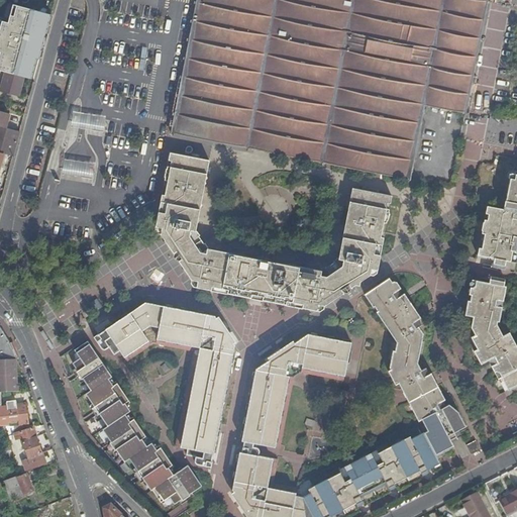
[(198,0),(191,41),(200,43),(184,118),(250,132),(247,150),(322,165),(409,181),(409,180),(423,105),(466,113),(466,111),(487,0),(198,0)]
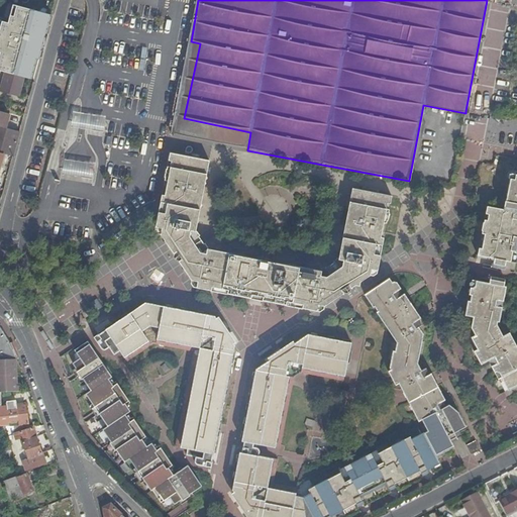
[(200,43),(191,41),(173,134),(247,150),(250,132),(184,118),(200,43)]
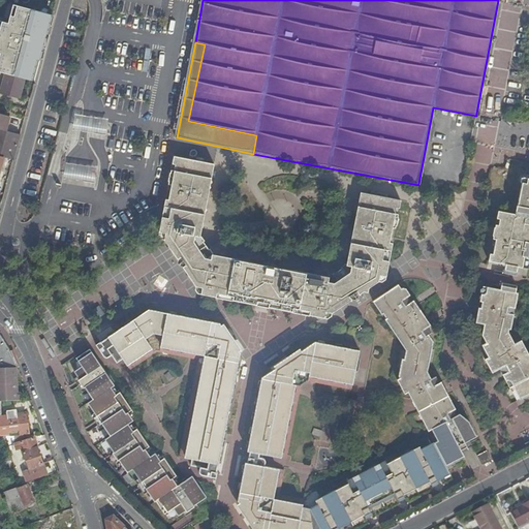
[(19,101),(25,79),(20,78),(0,71),(0,83),(3,85),(0,96),(19,101)]
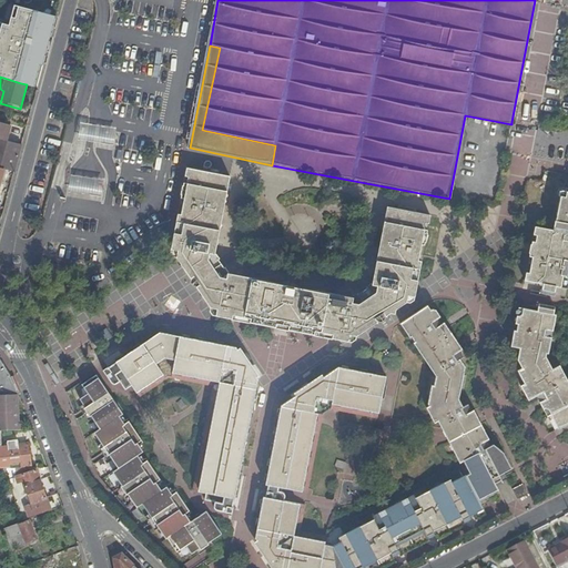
[(0,123),(0,139),(7,141),(10,127),(0,123)]
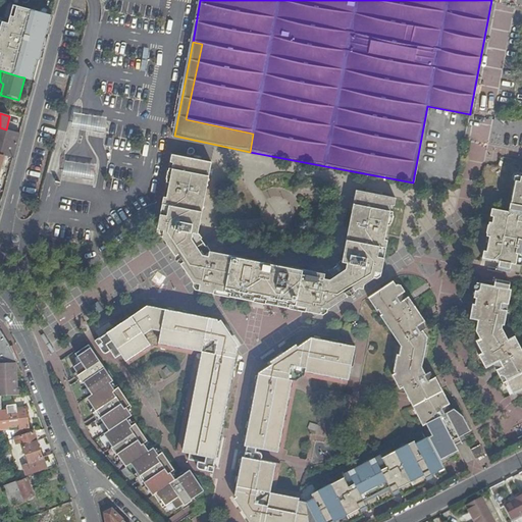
[(13,158),(20,134),(6,129),(0,127),(0,154),(3,155),(13,158)]
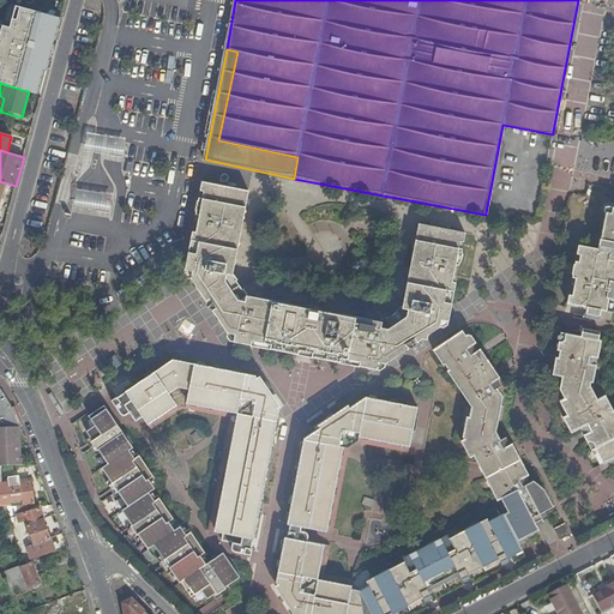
[(248,192),(203,182),(200,192),(204,192),(203,199),(199,198),(197,216),(199,216),(196,234),(192,233),(185,271),(210,308),(226,331),(238,333),(236,343),(281,351),(288,353),(321,359),(330,360),(374,368),(377,359),(389,361),(411,347),(450,320),(457,283),(453,283),(457,265),(461,266),(463,250),(459,250),(462,242),(465,242),(467,235),(450,233),(450,230),(428,227),(428,228),(419,227),(404,307),(393,314),(383,320),(251,296),(242,286),(234,275),(248,192)]
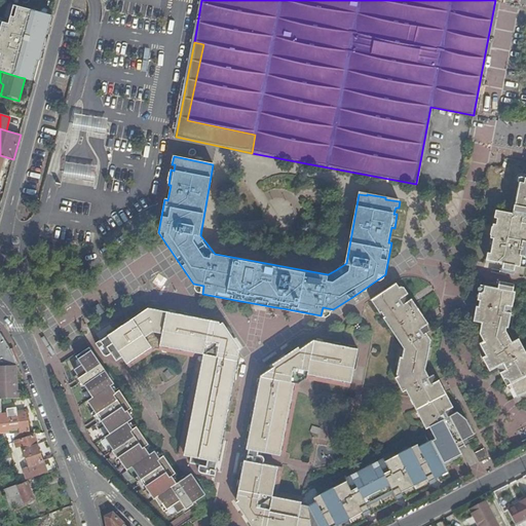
[(525,175),(521,174),(514,211),(501,209),(501,211),(494,209),(494,214),(497,215),(495,224),(493,233),(490,250),(487,250),(486,257),(503,261),(515,263),(525,264),(525,175)]
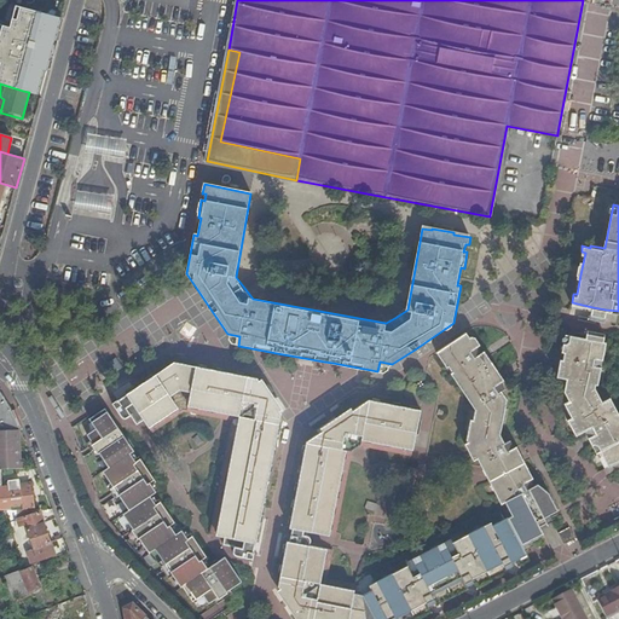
[(606,310),(593,307),(591,317),(605,319),(606,310)]
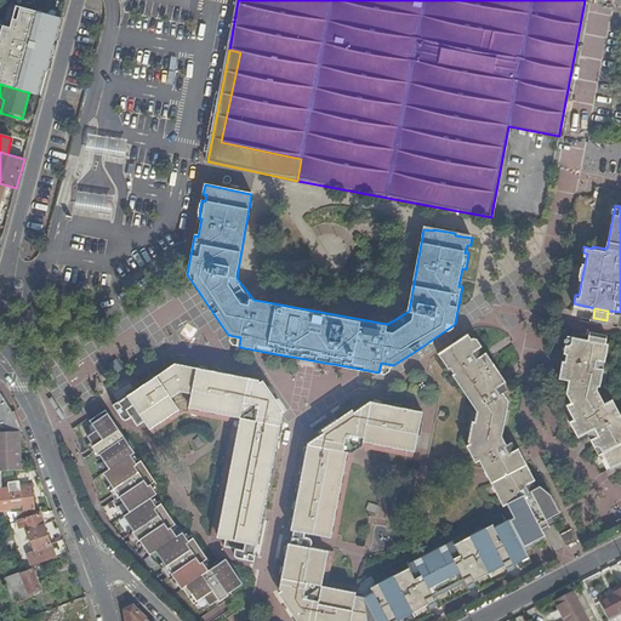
[(588,335),(587,339),(605,342),(607,334),(588,330),(588,335)]
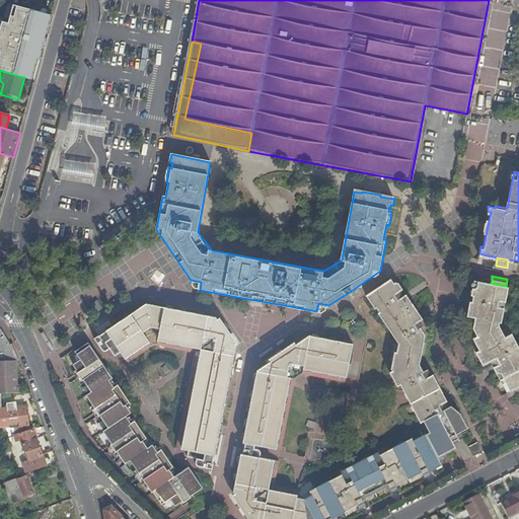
[(191,280),(197,289),(200,290),(201,282),(191,280)]
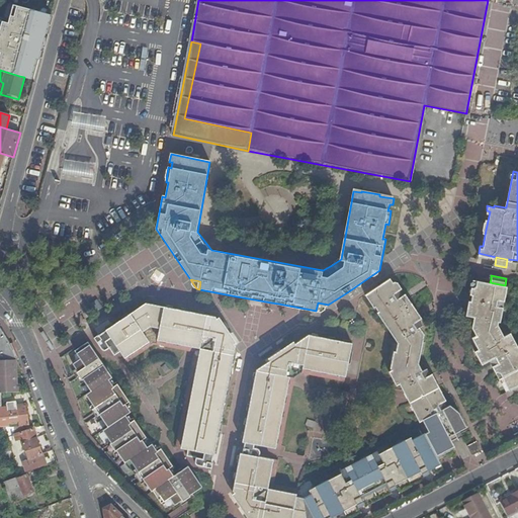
[(400,383),(404,391),(433,374),(432,373),(430,374),(428,369),(423,371),(419,364),(424,335),(421,329),(424,328),(420,322),(422,320),(406,294),(403,296),(399,291),(402,289),(398,283),(395,282),(394,283),(391,279),(365,295),(397,345),(396,353),(394,352),(392,367),(394,370),(391,370),(389,371),(396,385),(400,383)]
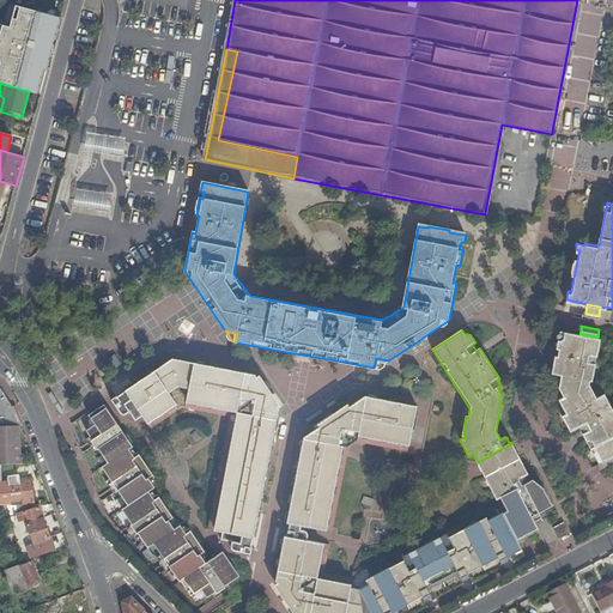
[(612,408),(605,394),(598,398),(589,383),(589,381),(592,381),(595,363),(590,363),(593,354),(596,356),(600,338),(598,338),(580,334),(570,333),(559,331),(556,347),(559,347),(557,357),(554,356),(553,363),(552,372),(560,375),(558,388),(564,398),(559,400),(566,414),(563,417),(571,431),(582,426),(586,432),(583,434),(587,441),(592,450),(595,448),(604,463),(612,457),(612,408)]
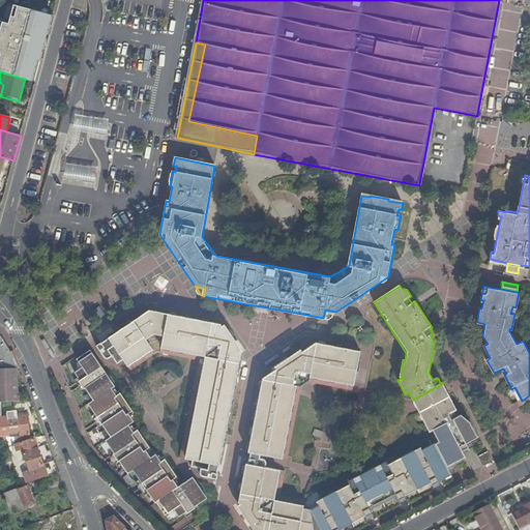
[(325,310),(323,318),(326,319),(335,312),(325,310)]
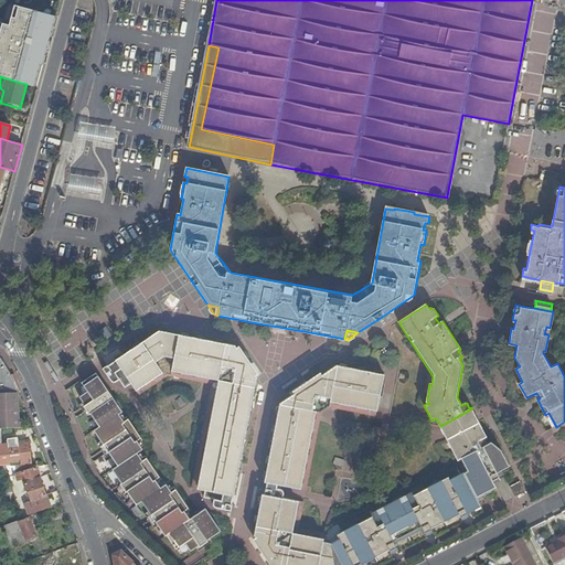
[(236,496),(255,393),(257,379),(234,345),(158,332),(116,361),(118,365),(138,396),(169,376),(201,382),(201,381),(212,383),(211,384),(212,384),(193,488),(212,491),(233,496),(236,496)]
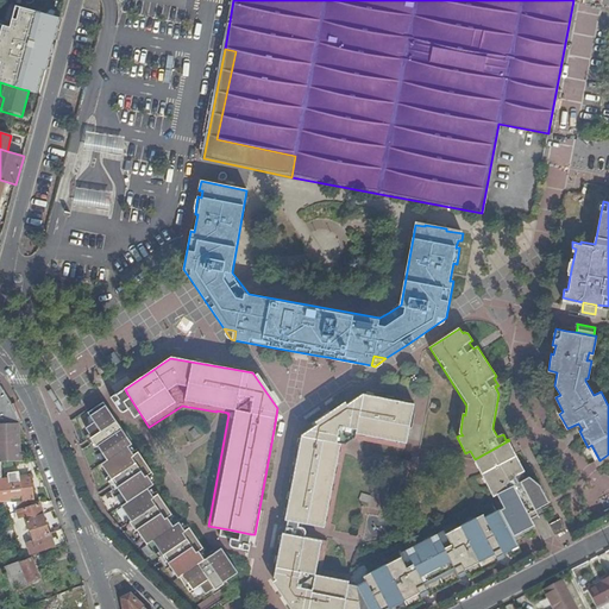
[(0,424),(19,422),(11,403),(0,387),(0,424)]
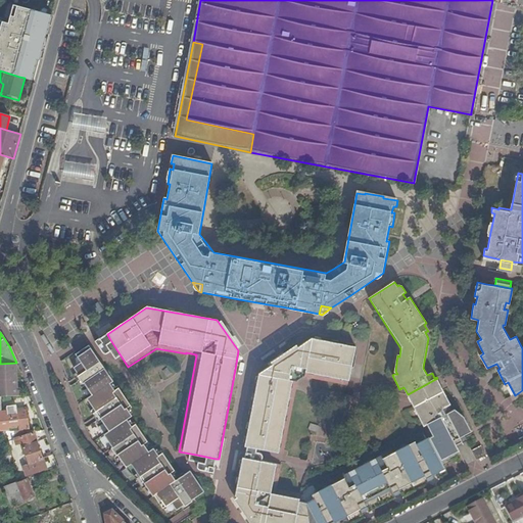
[(304,376),(313,378),(347,385),(355,346),(312,337),(259,374),(246,448),(285,455),(297,390),(298,380),(304,376)]
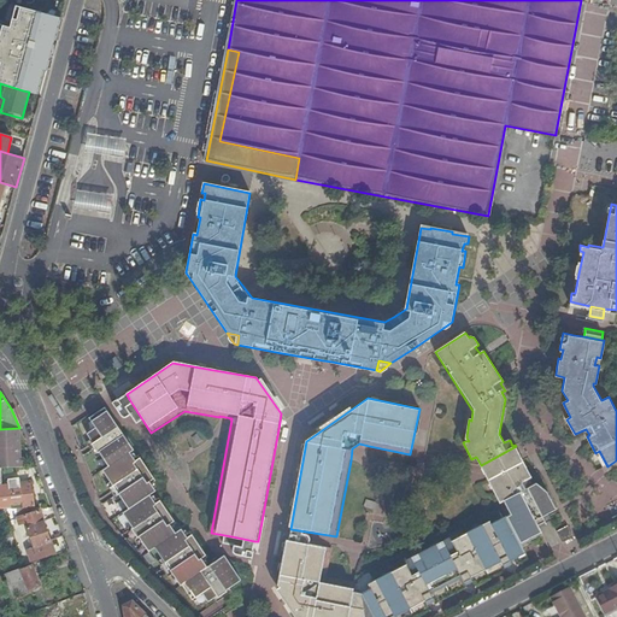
[(227,597),(228,599),(234,594),(230,588),(242,581),(225,557),(209,569),(205,564),(210,560),(193,535),(188,538),(183,532),(177,535),(174,530),(178,527),(160,500),(156,504),(151,497),(157,492),(152,486),(154,483),(157,482),(139,457),(135,459),(131,454),(135,452),(105,410),(90,421),(97,429),(88,435),(93,441),(87,446),(97,460),(103,457),(111,468),(105,472),(112,483),(106,487),(117,503),(123,498),(131,511),(127,515),(134,527),(128,530),(139,546),(145,541),(153,553),(158,550),(166,560),(160,564),(170,580),(177,576),(195,603),(205,595),(210,603),(215,599),(218,603),(227,597)]
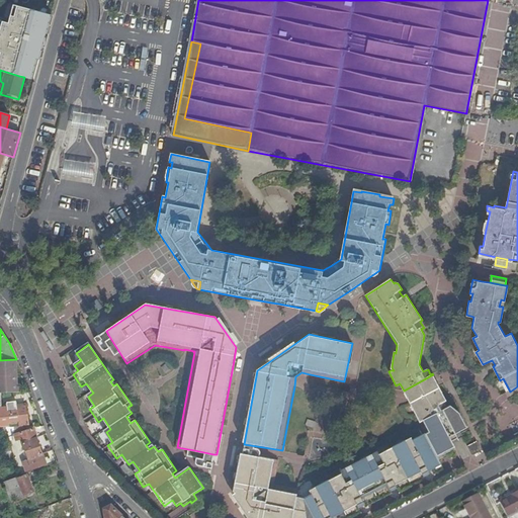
[(0,360),(0,392),(3,393),(20,393),(20,384),(17,384),(16,359),(0,360)]
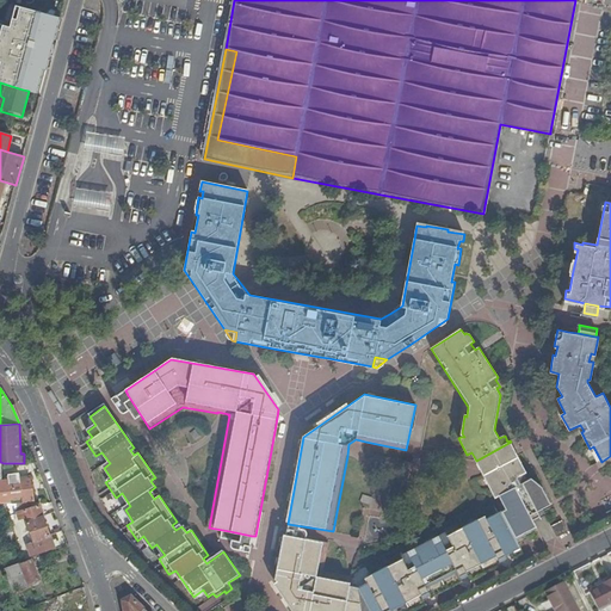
[(480,467),(483,474),(518,456),(514,449),(511,442),(476,461),(480,467)]
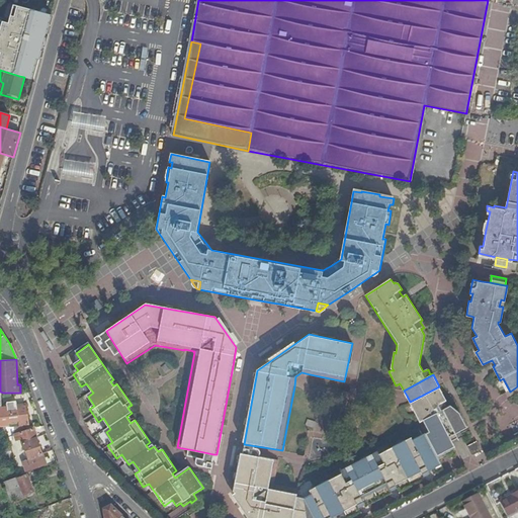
[(426,433),(438,456),(455,447),(451,438),(457,435),(456,432),(466,427),(460,415),(457,410),(450,405),(446,407),(444,402),(446,400),(439,386),(410,402),(416,415),(420,422),(424,420),(429,431),(426,433)]
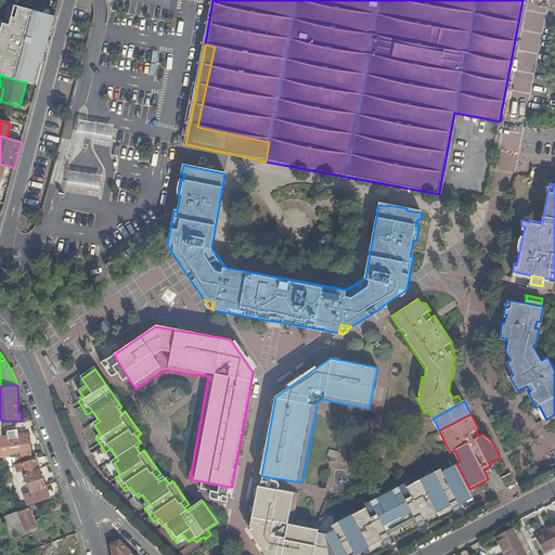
[(0,420),(0,456),(3,456),(21,456),(20,455),(30,454),(27,433),(17,434),(16,427),(3,429),(3,421),(0,420)]
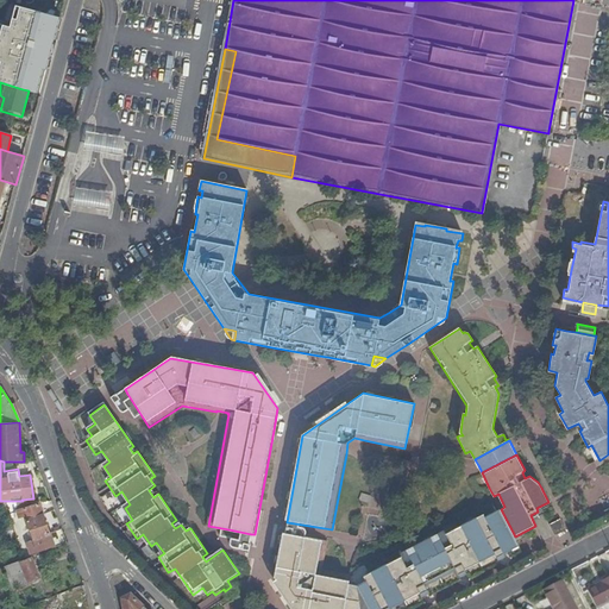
[(39,503),(17,510),(19,518),(24,515),(35,546),(29,548),(31,553),(54,545),(39,503)]
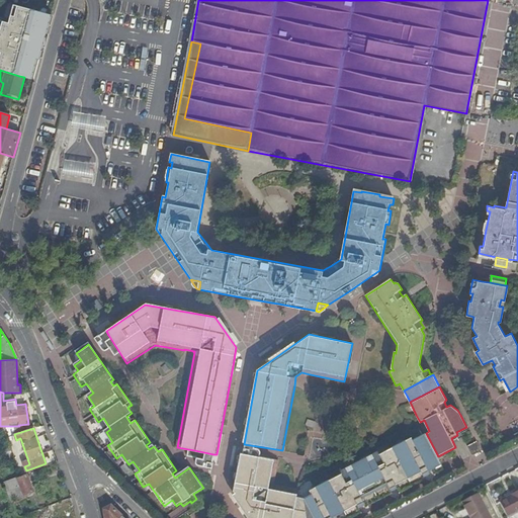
[(305,499),(296,497),(292,517),(331,517),(365,501),(363,498),(389,486),(390,489),(422,471),(424,475),(442,464),(438,456),(426,433),(413,440),(408,443),(406,440),(380,452),(374,456),(372,454),(346,468),(347,470),(341,473),(316,488),(318,491),(312,495),(305,499)]
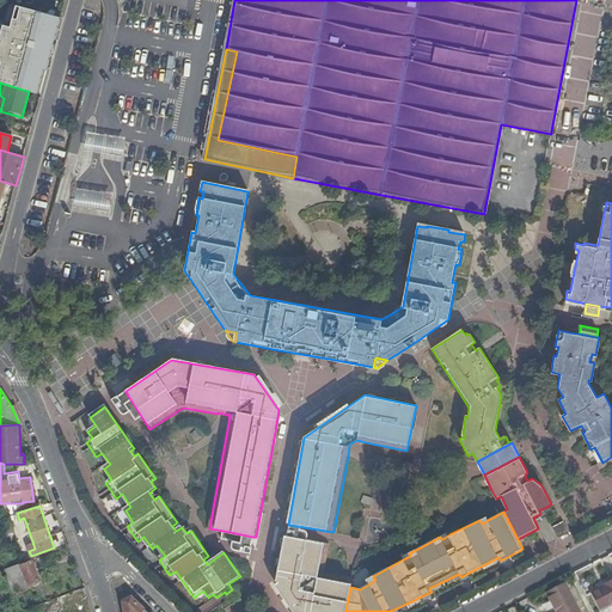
[(570,533),(564,522),(555,527),(560,538),(570,533)]
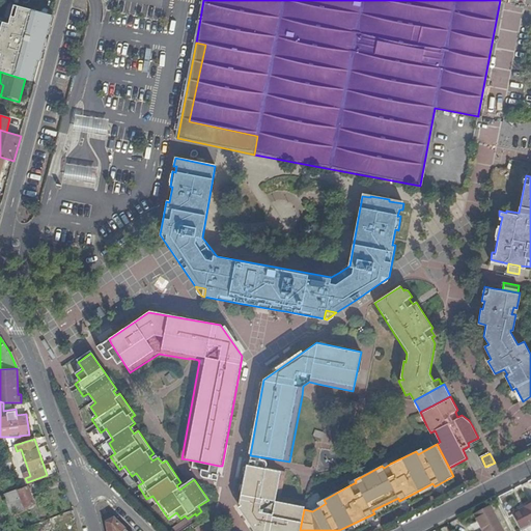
[(300,530),(304,509),(306,502),(283,498),(287,473),(248,466),(241,505),(259,530),(300,530)]
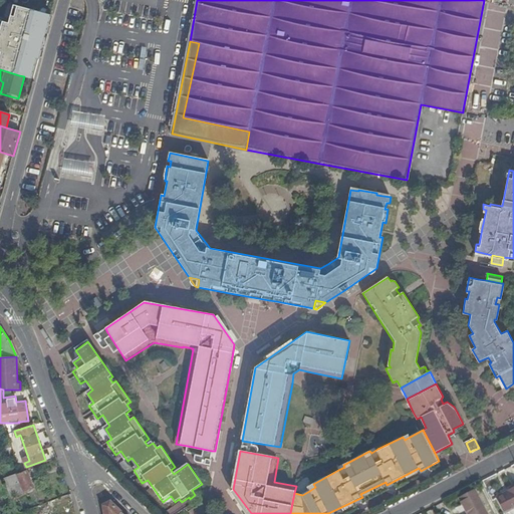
[(17,475),(16,473),(4,478),(7,486),(19,481),(23,491),(32,487),(27,471),(17,475)]
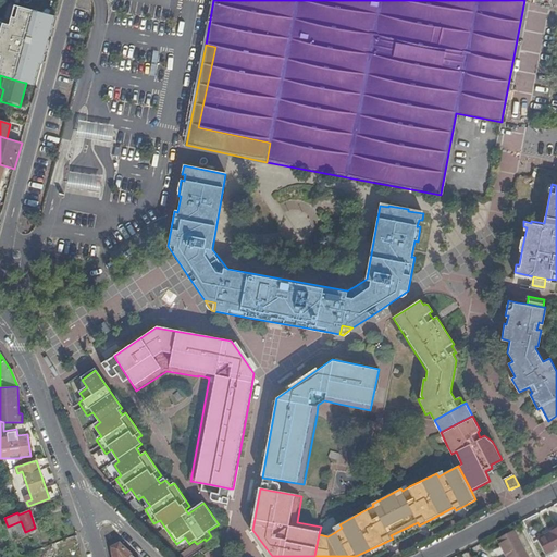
[(11,537),(25,532),(21,521),(8,527),(11,537)]
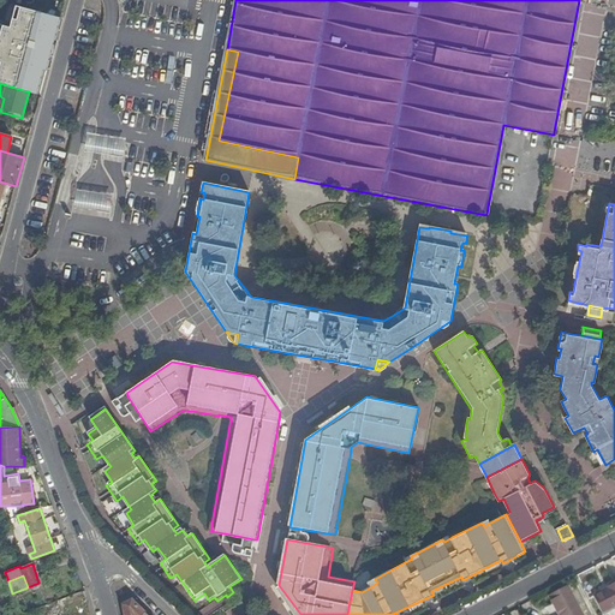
[(614,584),(607,587),(608,590),(593,598),(602,614),(614,607),(614,584)]
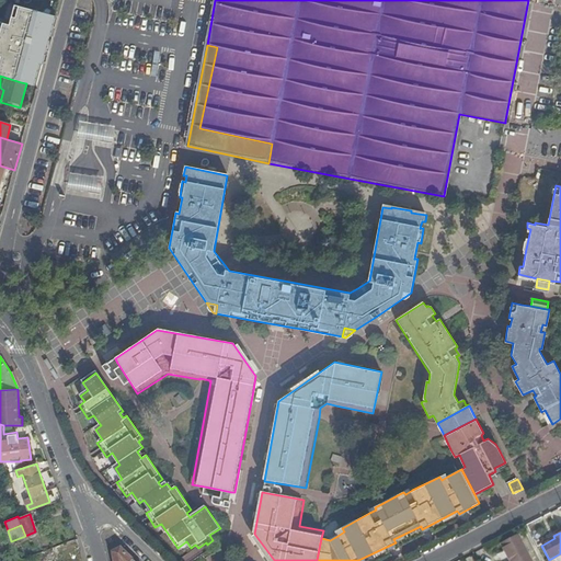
[(501,545),(510,560),(529,560),(517,536),(501,545)]
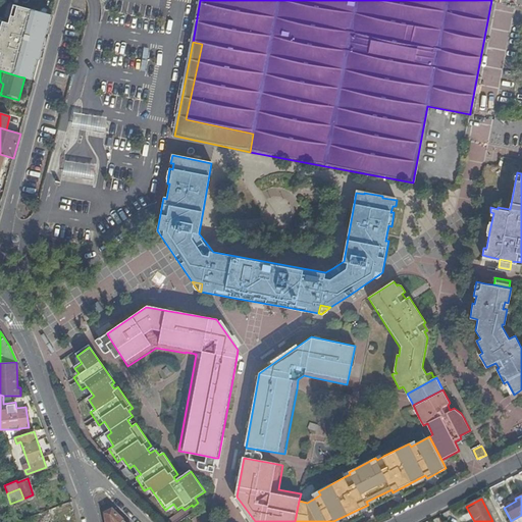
[(125,521),(111,508),(104,512),(105,521),(125,521)]
